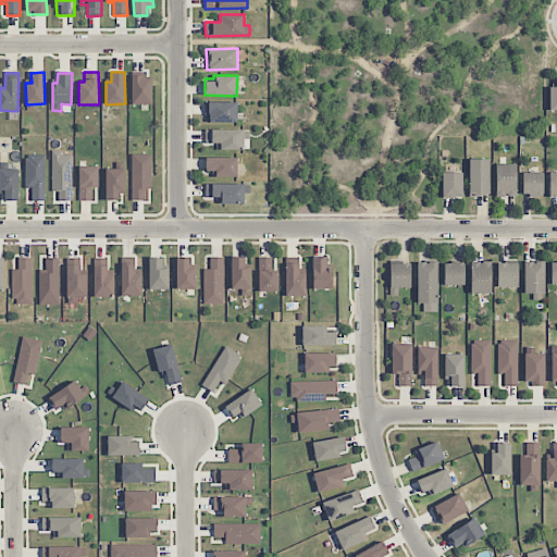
[(151,104),(151,76),(132,76),(131,104),(151,104)]
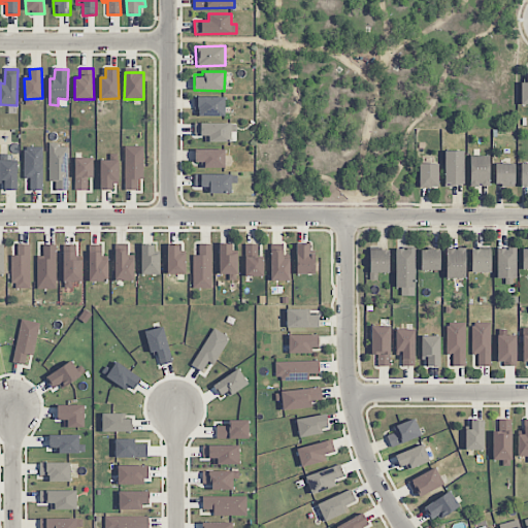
[(225,97),(196,97),(196,117),(225,117),(225,97)]
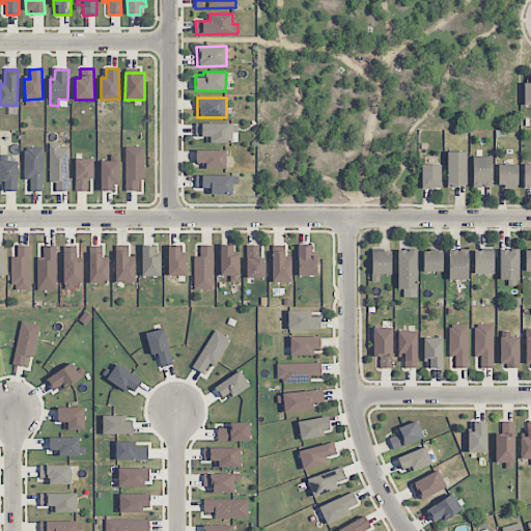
[(206,143),(232,143),(231,123),(195,124),(195,137),(206,137),(206,143)]
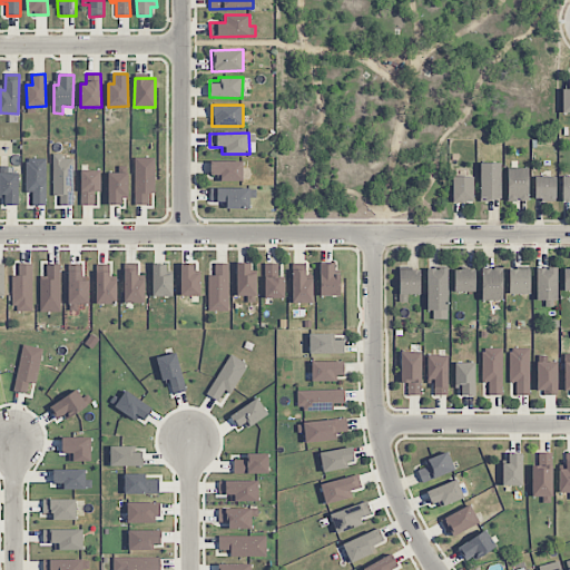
[(74,159),(62,159),(62,155),(52,155),(53,196),(60,196),(60,206),(74,206),(74,159)]
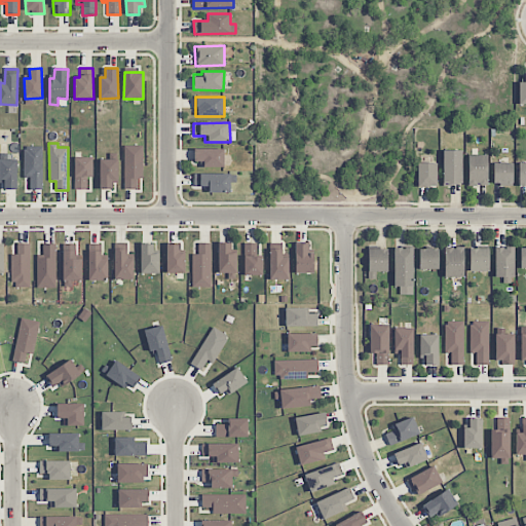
[(143,179),(143,145),(123,146),(123,189),(137,189),(137,179),(143,179)]
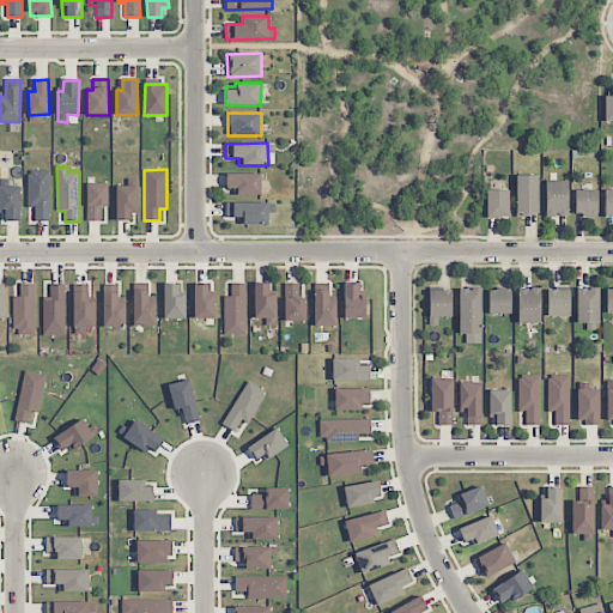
[(49,170),(28,171),(28,207),(35,207),(35,220),(50,220),(49,170)]
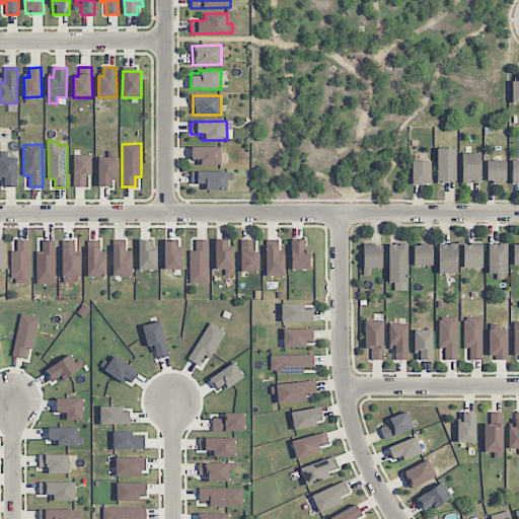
[(221,147),(192,147),(192,164),(221,164),(221,147)]
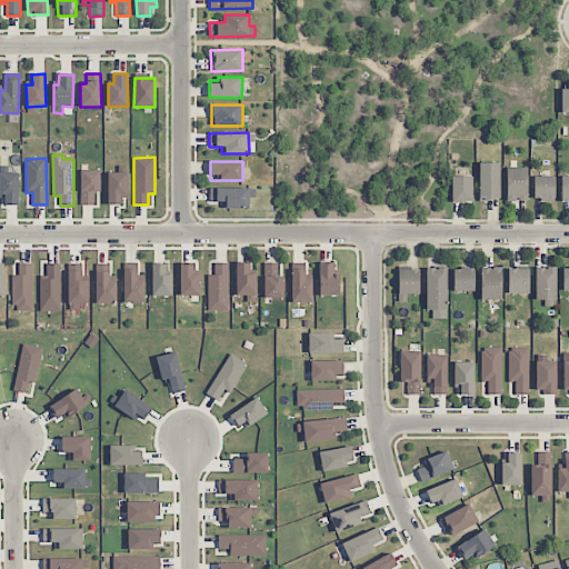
[(499,162),(479,163),(479,200),(500,199),(499,162)]
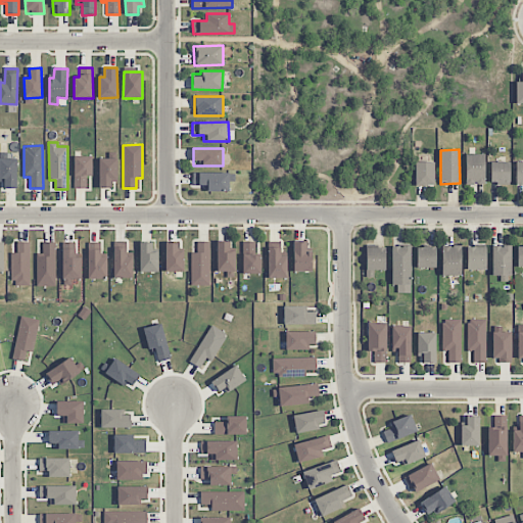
[(465,184),(484,184),(484,154),(466,154),(465,184)]
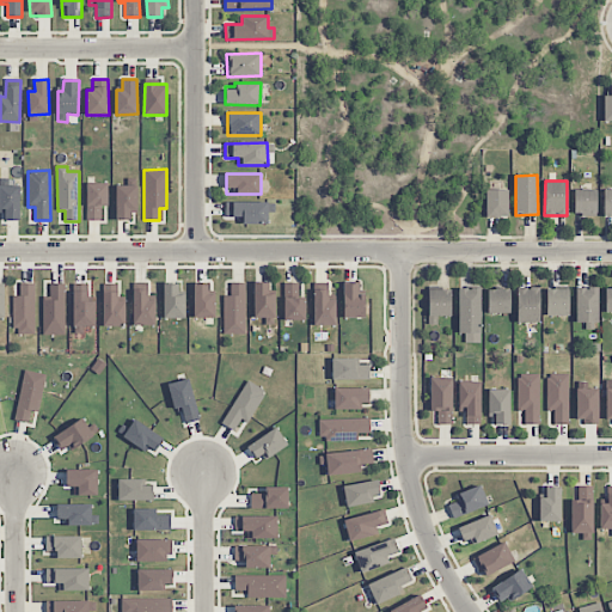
[(87,220),(102,220),(102,206),(108,206),(108,183),(86,183),(87,220)]
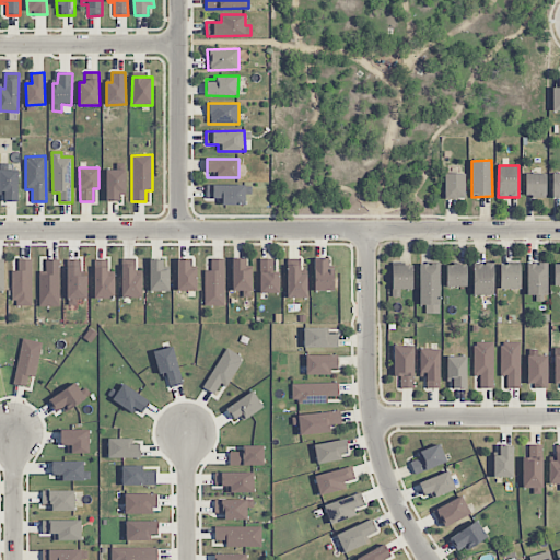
[(19,171),(0,170),(0,185),(0,201),(18,202),(19,171)]
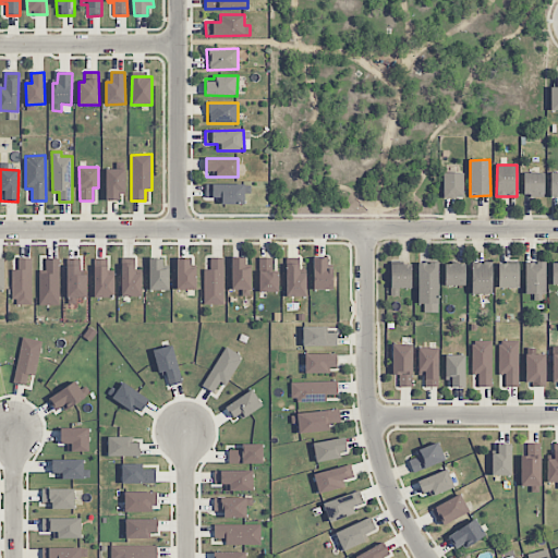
[(120,201),(120,193),(125,193),(125,169),(107,169),(106,201),(120,201)]
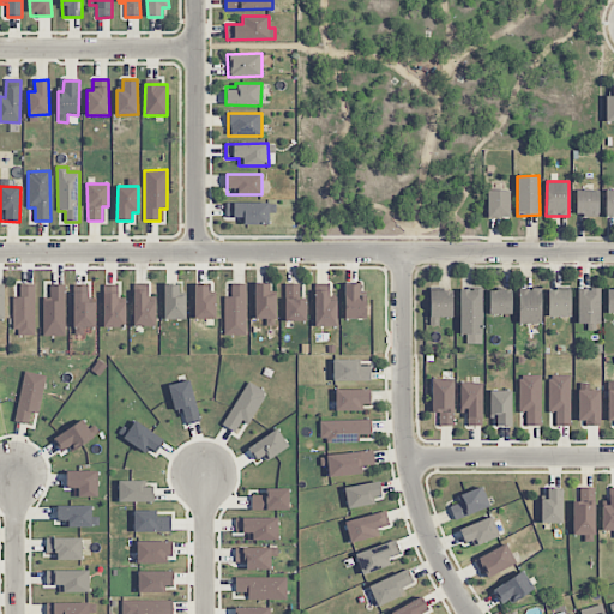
[(510,190),(487,191),(487,218),(510,218),(510,190)]
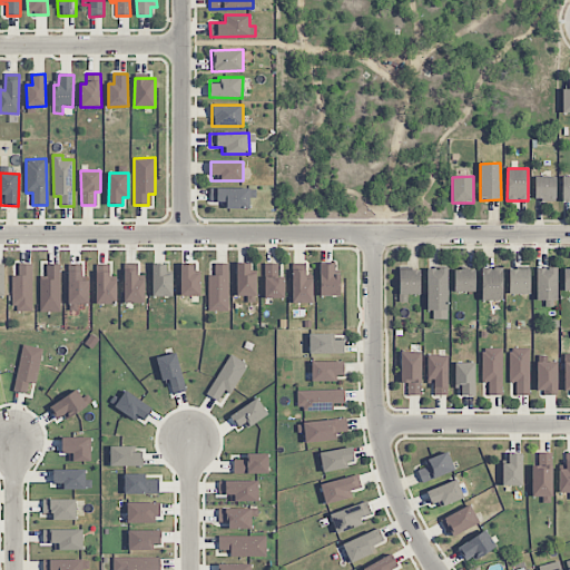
[(556,176),(534,177),(534,200),(556,200),(556,176)]
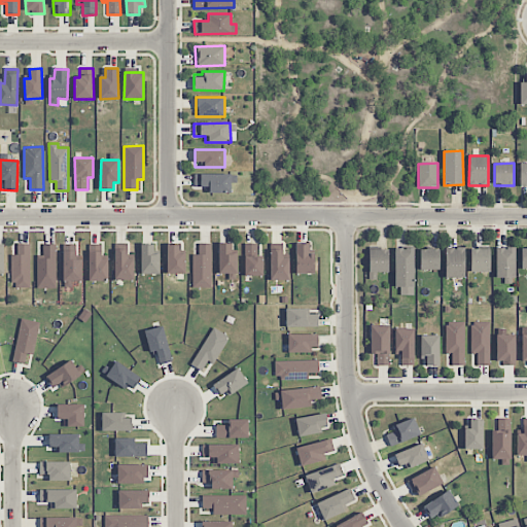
[(209,194),(231,192),(231,183),(236,183),(236,174),(195,174),(195,186),(209,186),(209,194)]
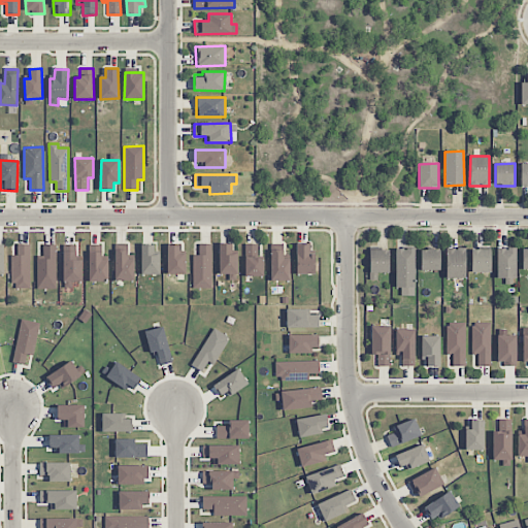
[(263,259),(259,259),(258,243),(244,244),(245,276),(264,275),(263,259)]
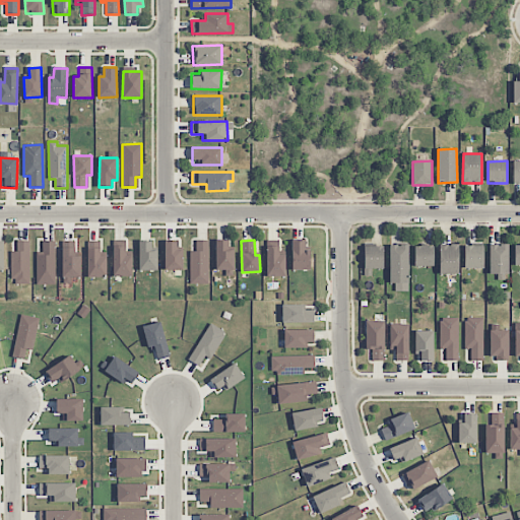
[(29,241),(17,241),(16,251),(12,251),(12,284),(29,284),(29,241)]
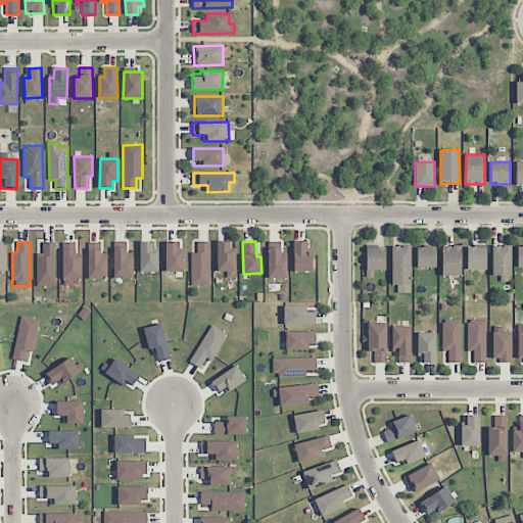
[(55,242),(43,243),(43,255),(37,255),(37,286),(56,286),(55,242)]
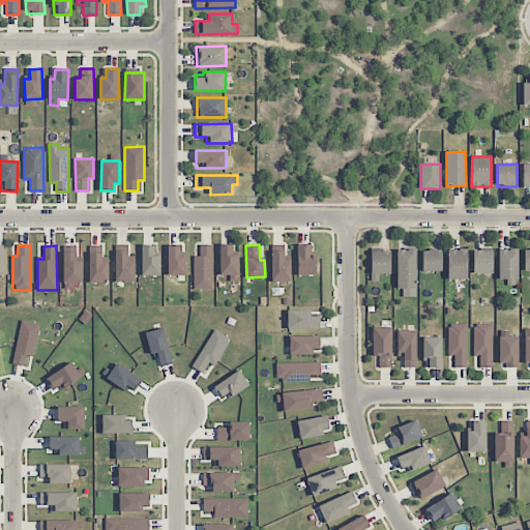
[(154,245),(141,246),(142,276),(160,275),(159,255),(154,255),(154,245)]
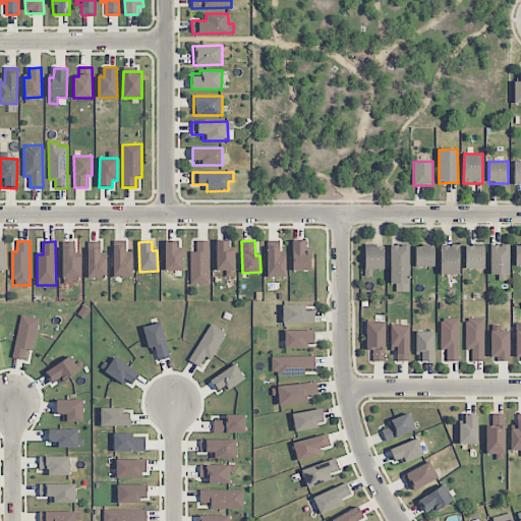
[(178,241),(165,241),(165,271),(183,271),(183,250),(177,250),(178,241)]
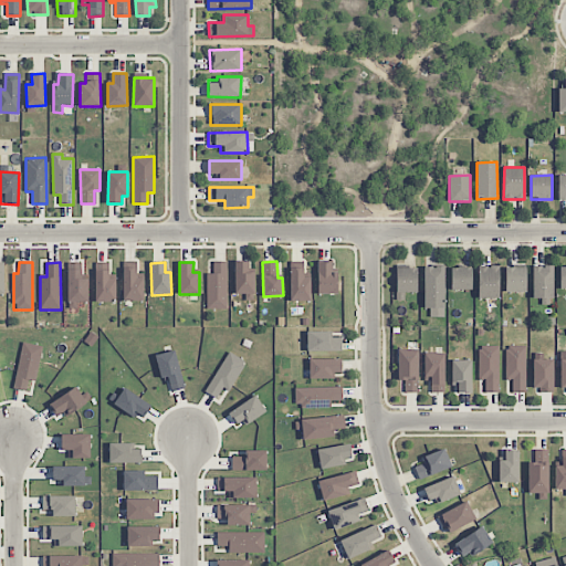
[(227,310),(227,262),(213,262),(213,273),(207,273),(207,310),(227,310)]
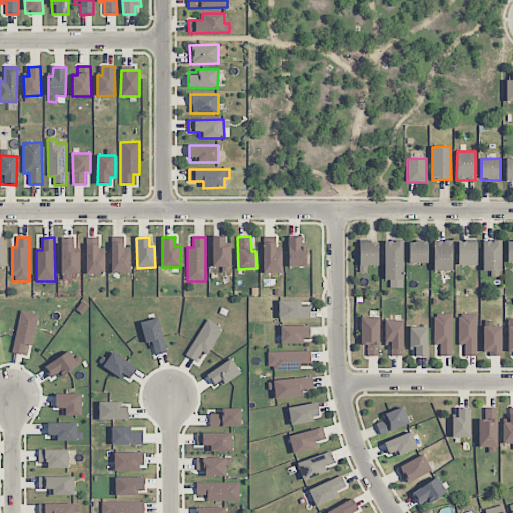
[(212,267),(230,267),(230,245),(225,245),(225,237),(213,237),(212,267)]
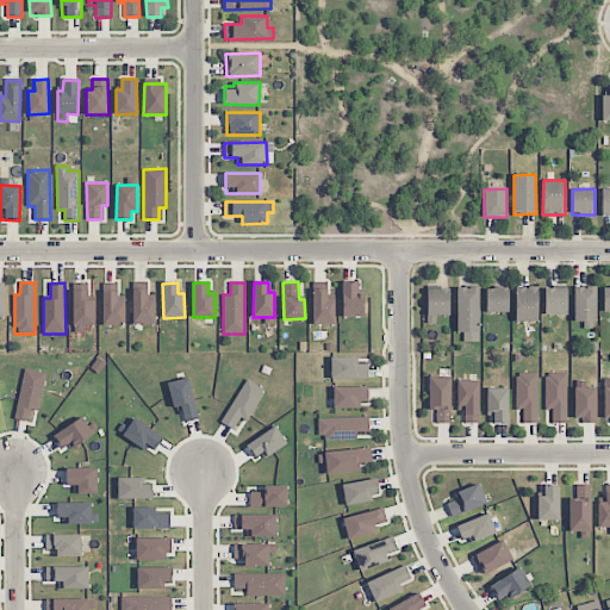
[(363,294),(358,294),(358,282),(342,282),(343,317),(363,317),(363,294)]
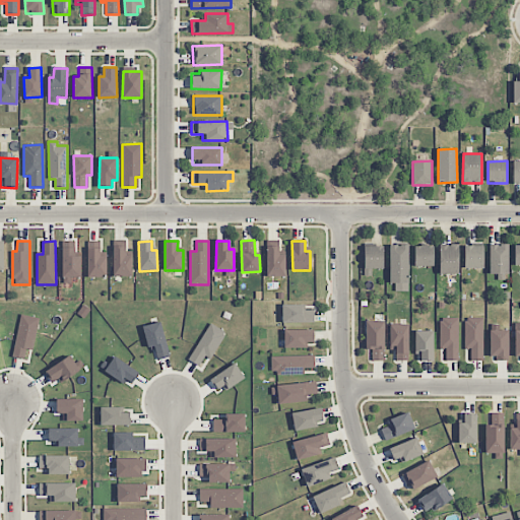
[(440,274),(458,274),(458,244),(440,245),(440,274)]
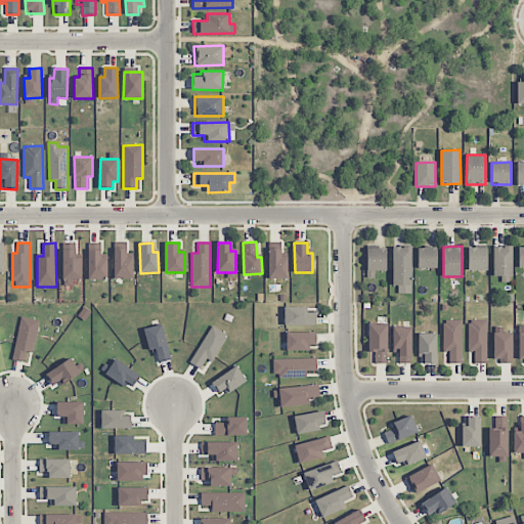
[(512,246),(493,247),(493,276),(512,276),(512,246)]
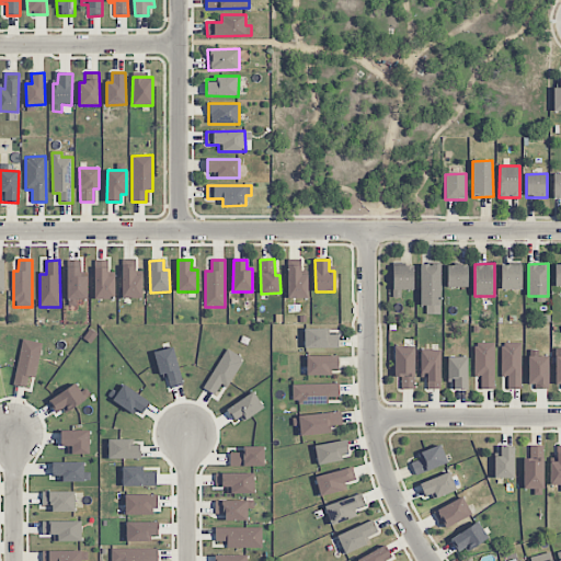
[(439,264),(420,264),(421,306),(425,306),(425,315),(441,315),(439,264)]
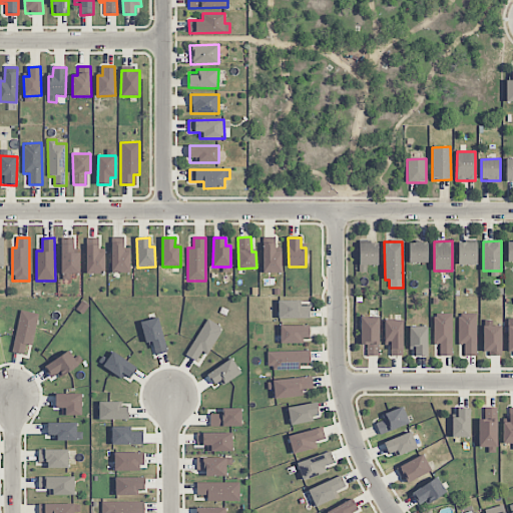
[(129,273),(130,251),(124,251),(124,242),(111,242),(111,273),(129,273)]
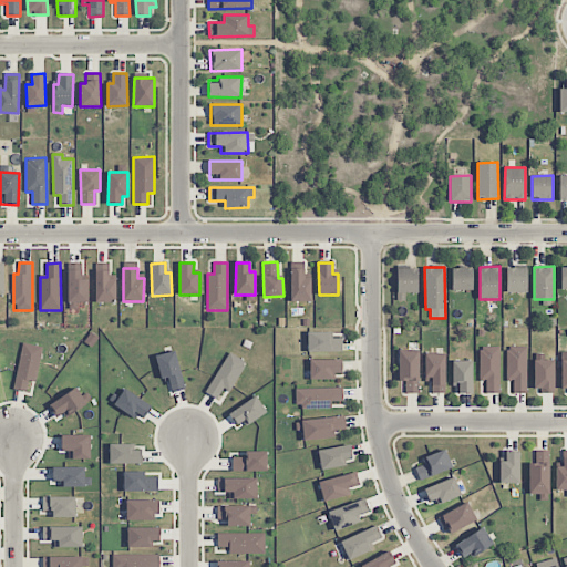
[(290,301),(310,301),(311,278),(305,277),(305,269),(291,268),(290,301)]
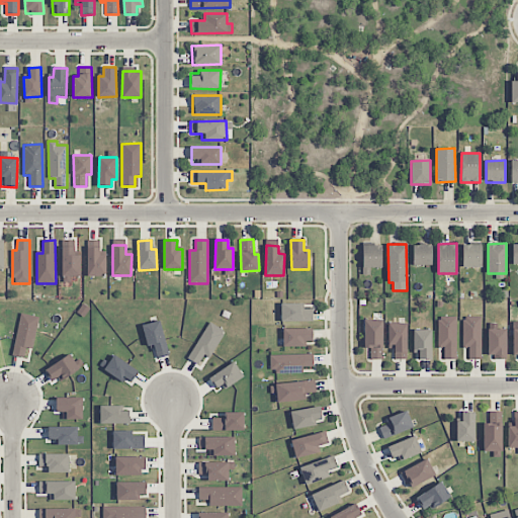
[(382,267),(381,245),(362,246),(363,275),(370,275),(370,268),(382,267)]
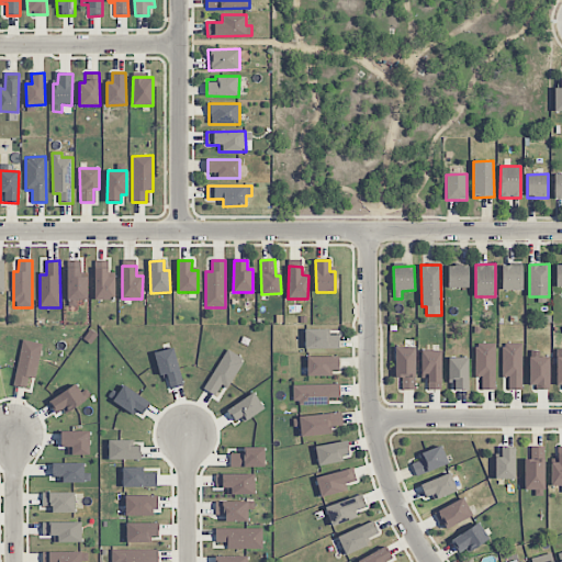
[(448,288),(469,288),(468,266),(448,266),(448,288)]
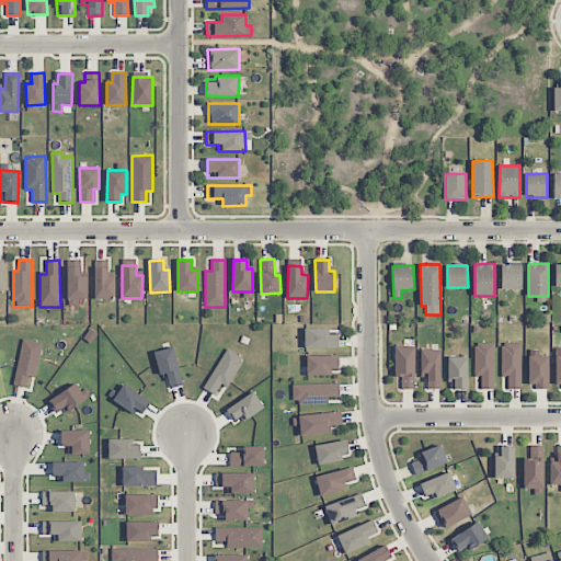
[(501,289),(522,289),(522,265),(501,265),(501,289)]
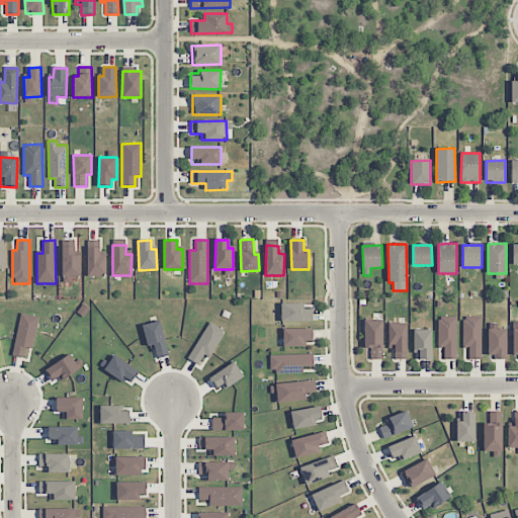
[(80,255),(75,255),(74,247),(62,247),(62,276),(81,276),(80,255)]
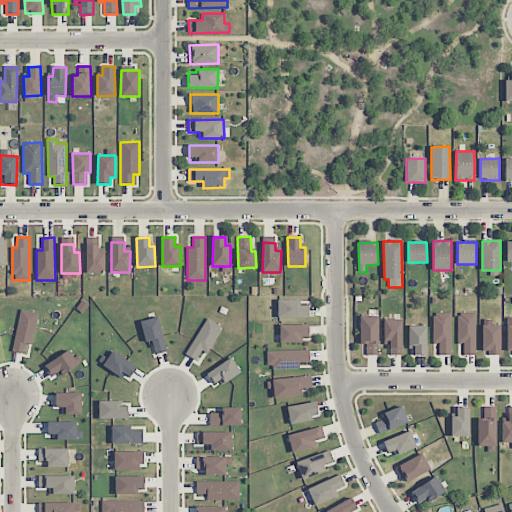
[(104,251),(98,252),(98,244),(86,244),(86,274),(105,273),(104,251)]
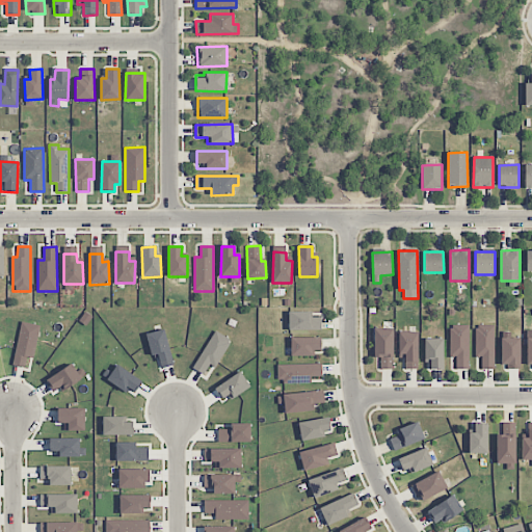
[(312,311),(288,312),(289,330),(321,329),(321,317),(312,317),(312,311)]
